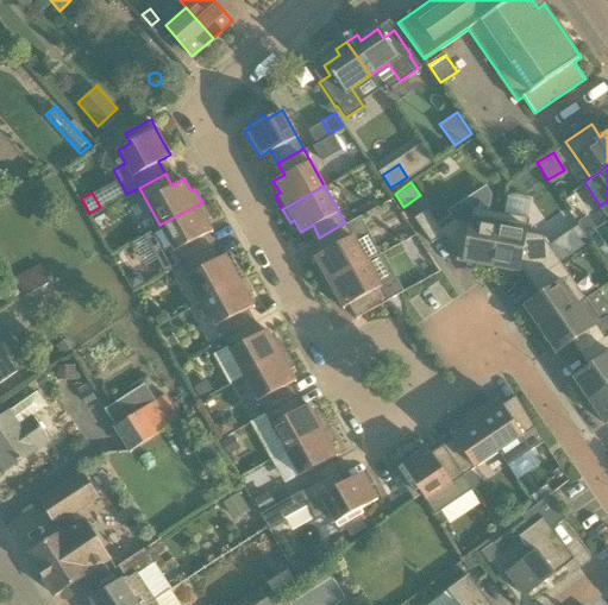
[(526,215),(528,196),(507,194),(505,212),(526,215)]
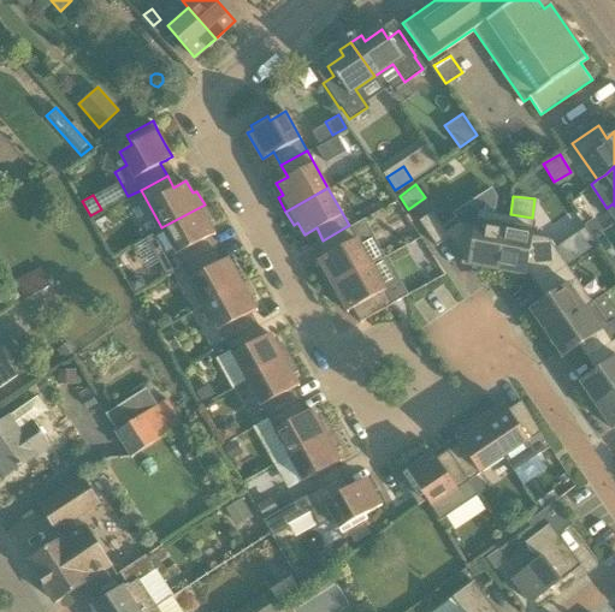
[(210,251),(202,238),(213,232),(207,220),(212,218),(205,205),(161,227),(145,237),(166,275),(183,266),(210,251)]
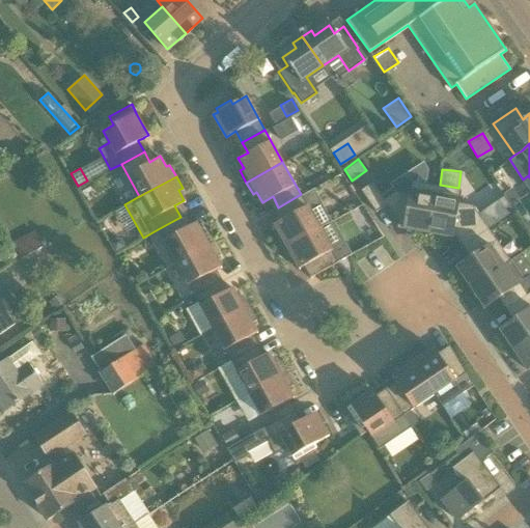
[(427,231),(437,185),(413,179),(412,179),(410,193),(395,191),(384,198),(371,182),(361,189),(375,211),(386,203),(398,220),(405,221),(403,227),(405,227),(427,231)]
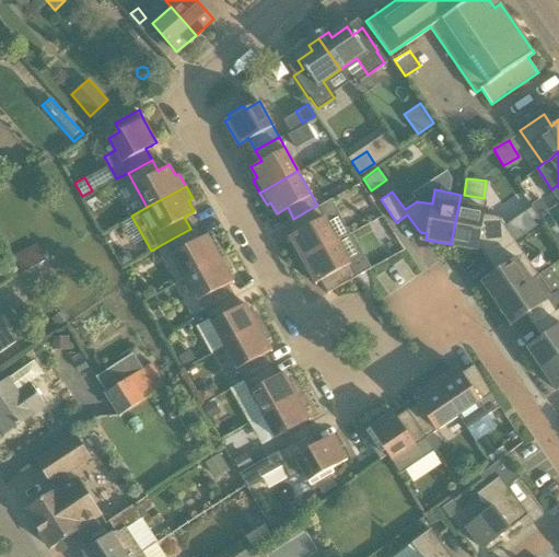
[(514,239),(499,216),(484,213),(485,199),(461,195),(451,244),(476,248),(477,250),(478,243),(482,244),(490,255),(514,239)]
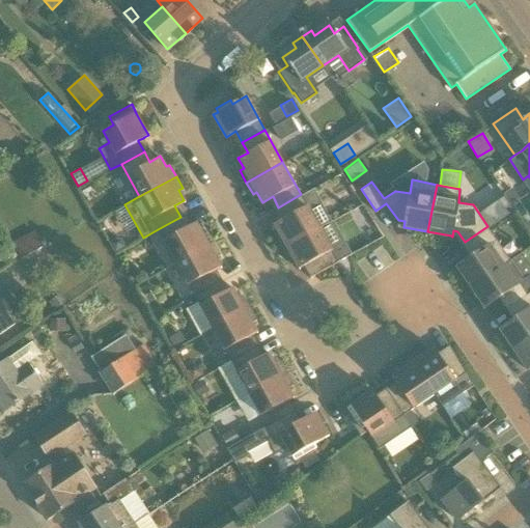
[(512,187),(504,192),(510,201),(519,196),(512,187)]
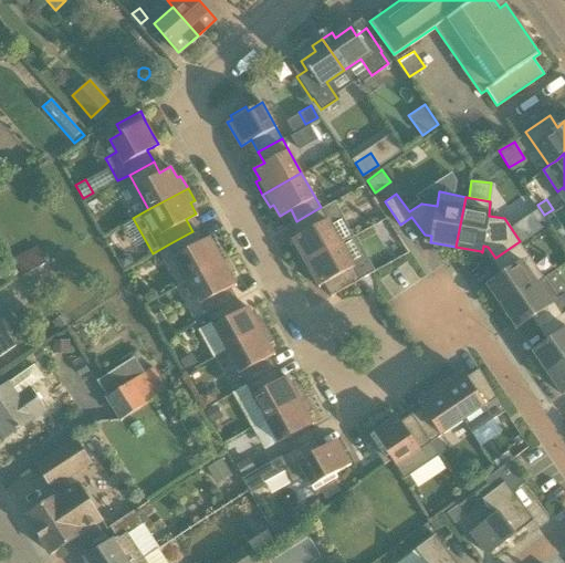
[(293,237),(292,238),(295,246),(299,249),(294,251),(301,264),(339,242),(353,235),(334,200),(321,207),(296,221),(303,232),(297,236),(296,236),(293,238),(293,237)]
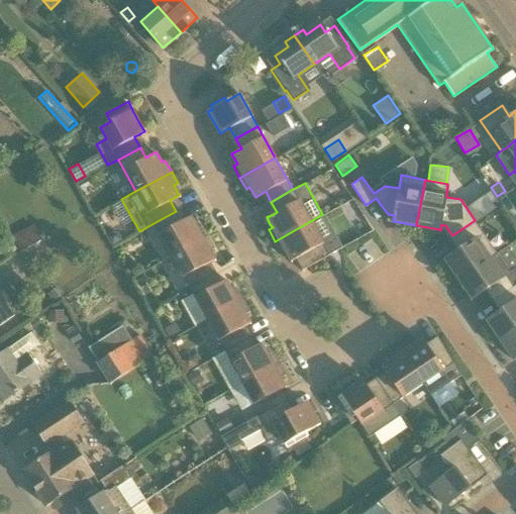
[(491,191),(483,196),(491,209),(499,203),(491,191)]
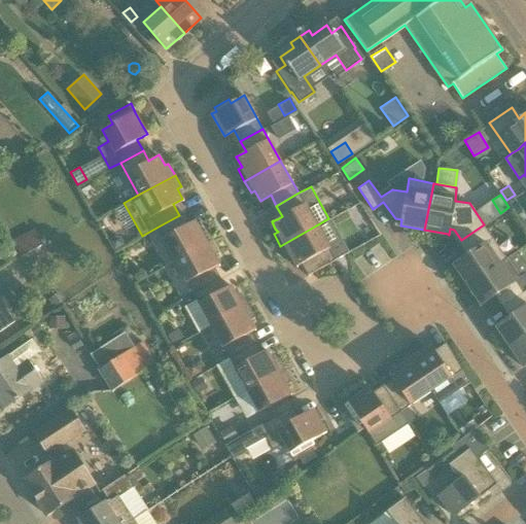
[(179,215),(156,228),(174,259),(210,240),(204,228),(201,230),(195,219),(194,220),(184,225),(179,215)]
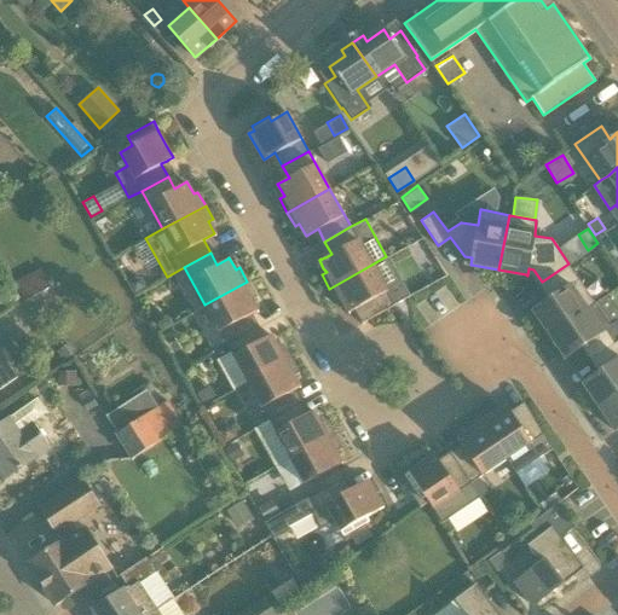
[(595,301),(569,264),(542,282),(552,295),(532,309),(533,311),(549,332),(587,307),(595,301)]
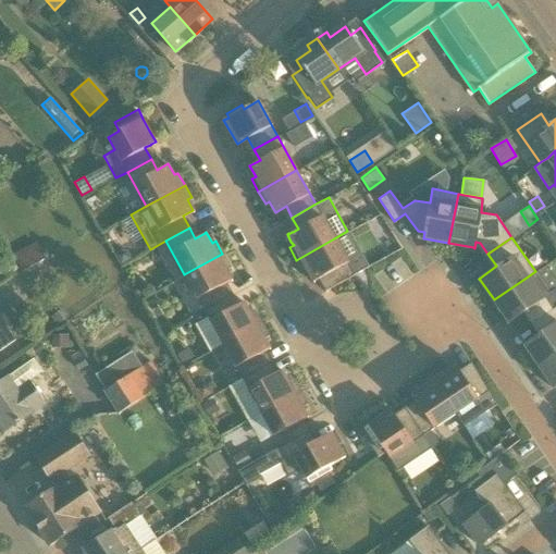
[(330,286),(354,273),(335,238),(296,260),(304,272),(307,270),(312,281),(323,274),(330,286)]
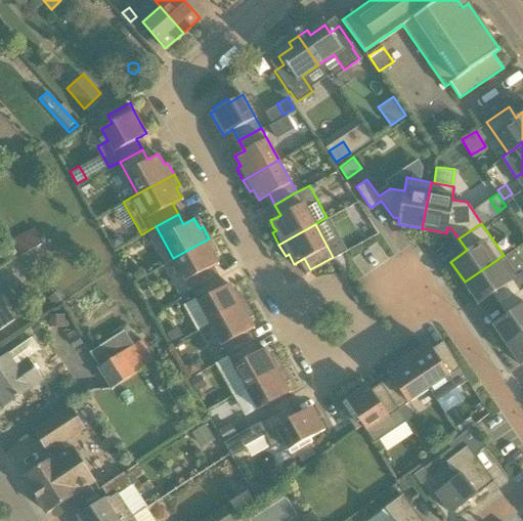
[(11,237),(20,254),(42,243),(33,225),(11,237)]
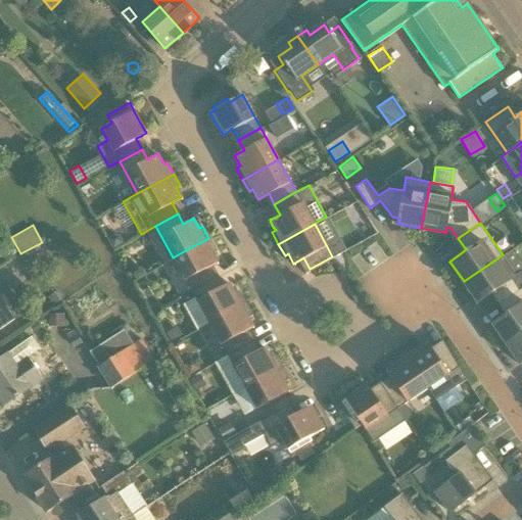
[(113,233),(106,237),(112,248),(124,242),(120,235),(113,233)]
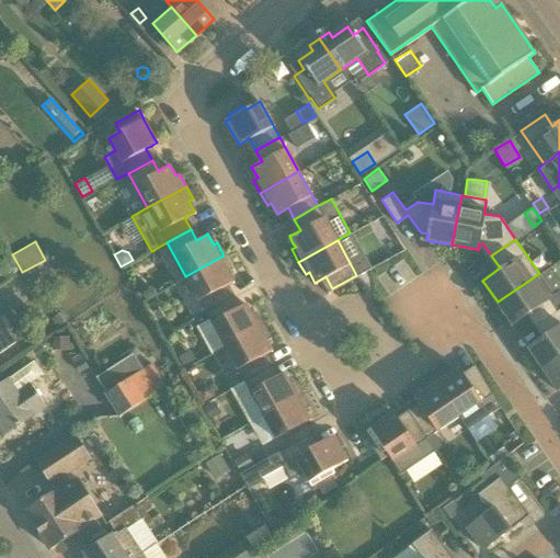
[(185,276),(205,311),(229,298),(223,286),(232,282),(233,281),(227,270),(231,268),(224,255),(185,276)]
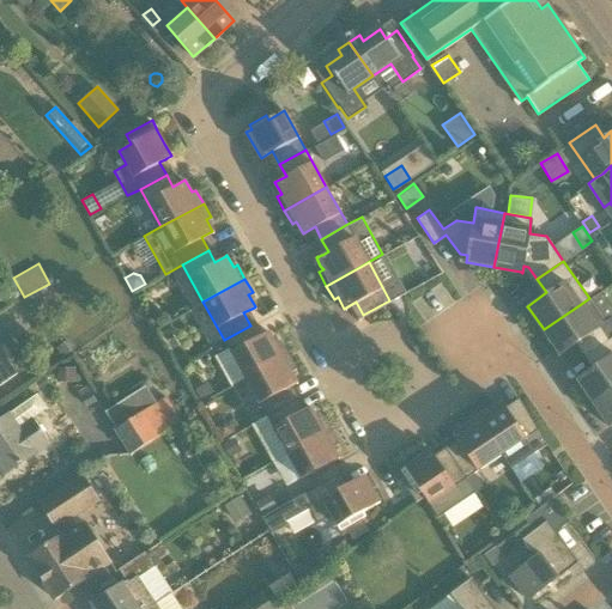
[(588,352),(611,335),(611,332),(605,322),(597,327),(581,304),(544,329),(559,352),(559,353),(580,340),(588,352)]
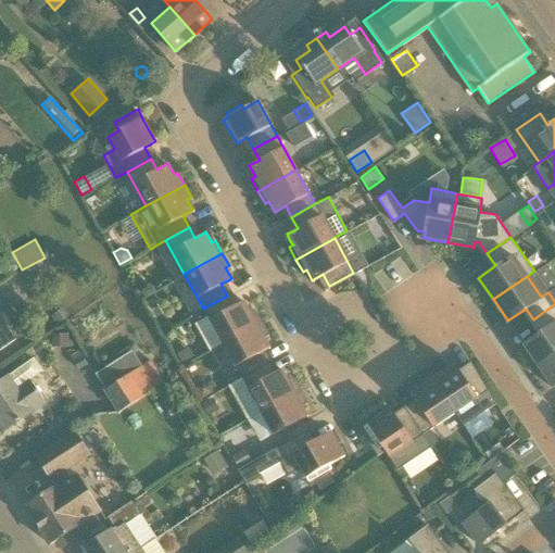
[(227,296),(203,309),(222,342),(261,322),(253,310),(250,311),(242,300),(234,306),(227,296)]
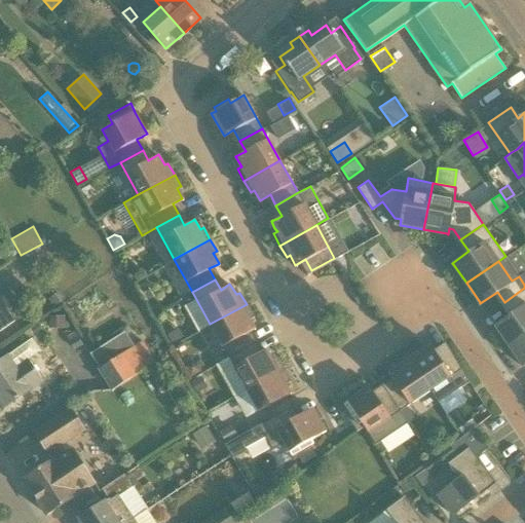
[(509,345),(524,333),(524,288),(504,302),(512,313),(494,325),(509,345)]
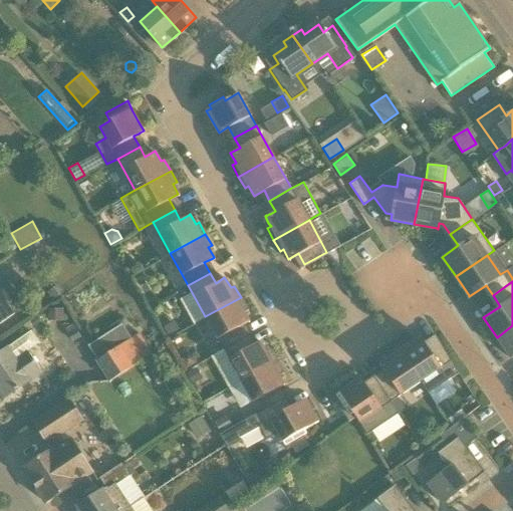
[(56,283),(48,289),(49,289),(53,296),(54,297),(62,291),(56,283)]
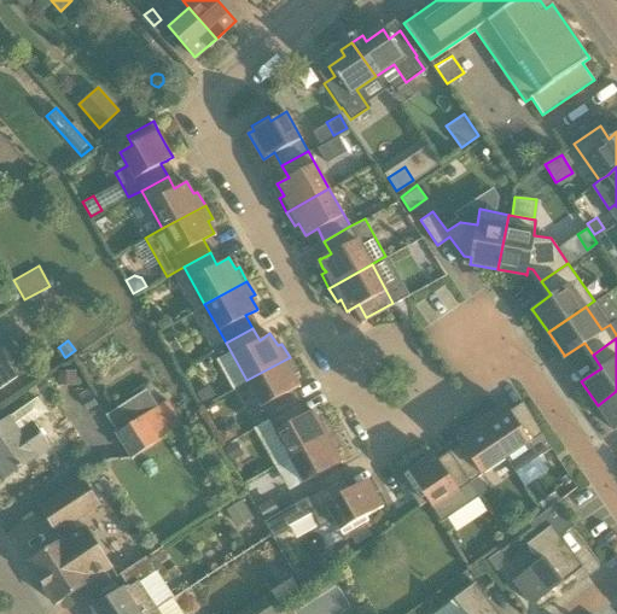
[(0,386),(17,376),(0,351),(0,386)]
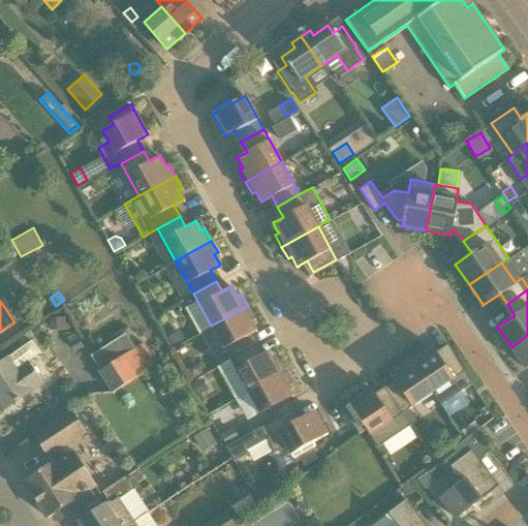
[(211,326),(229,358),(252,345),(246,335),(255,331),(250,319),(254,317),(248,306),(211,326)]
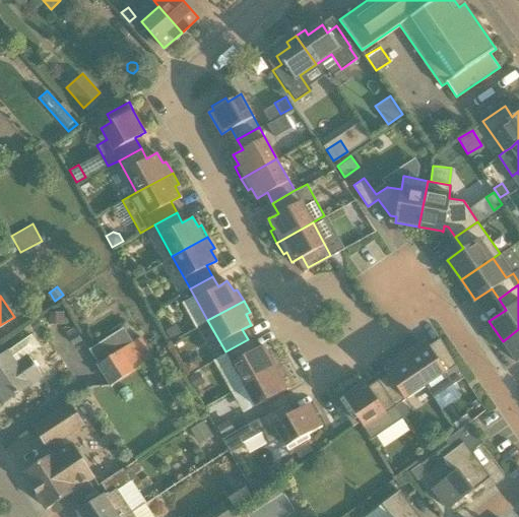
[(48,324),(63,323),(63,311),(48,312),(48,324)]
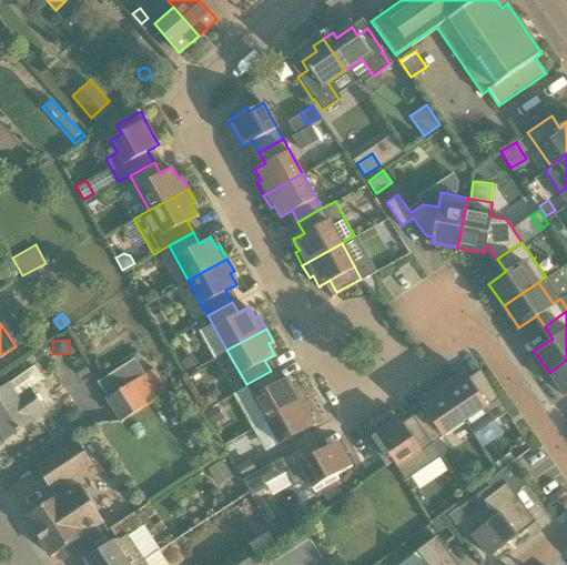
[(164,392),(162,389),(157,381),(149,369),(143,372),(134,357),(97,381),(107,396),(104,397),(120,421),(164,392)]
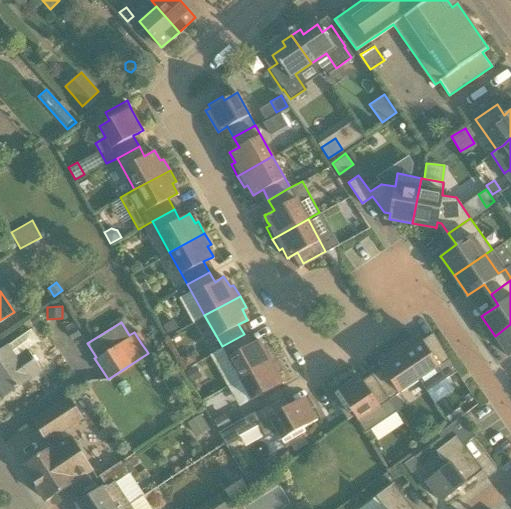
[(510,324),(495,336),(508,354),(509,355),(510,353),(510,324)]
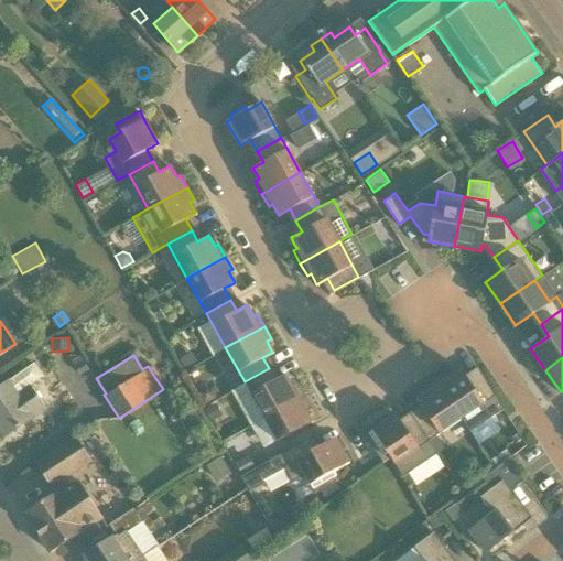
[(82,358),(74,364),(79,374),(88,369),(82,358)]
